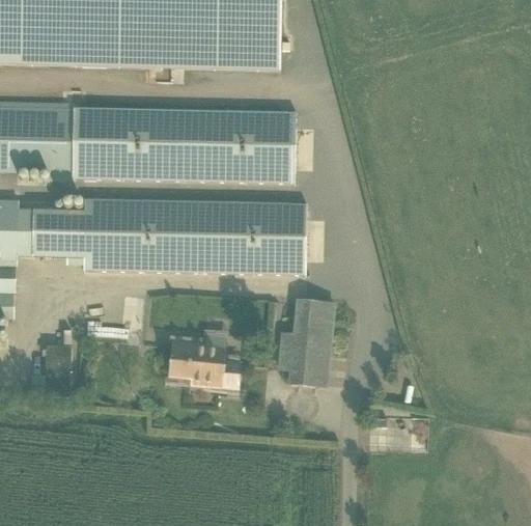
[(0,0),(0,60),(280,68),(281,0),(0,0)]
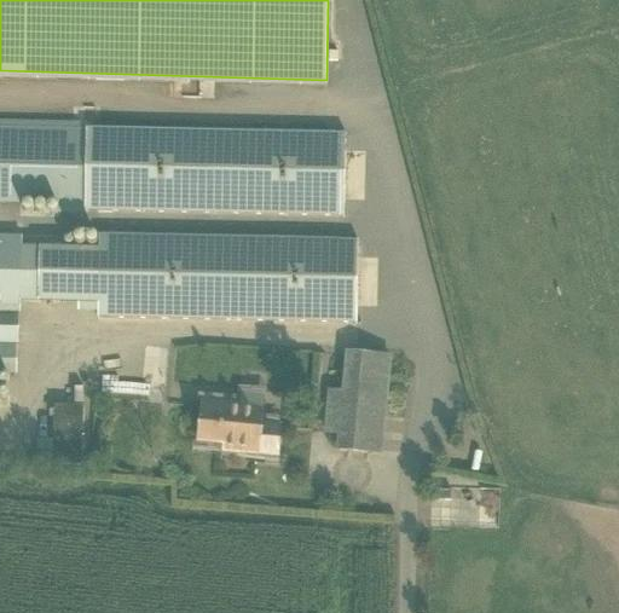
[(0,197),(58,198),(58,208),(87,209),(342,215),(345,134),(345,129),(86,123),(86,117),(0,115),(0,197)]
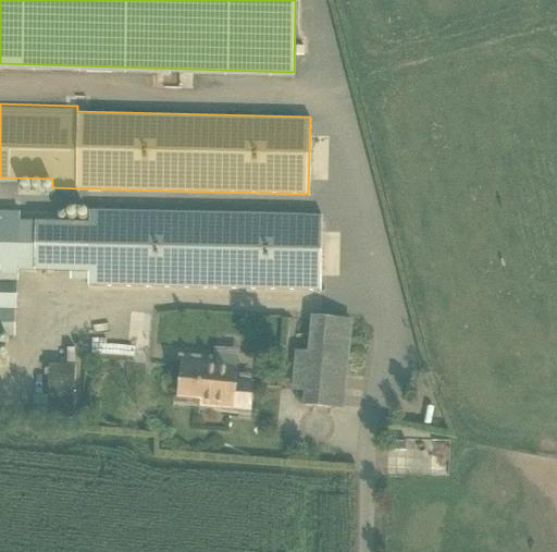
[(0,331),(15,332),(20,207),(0,206),(0,331)]
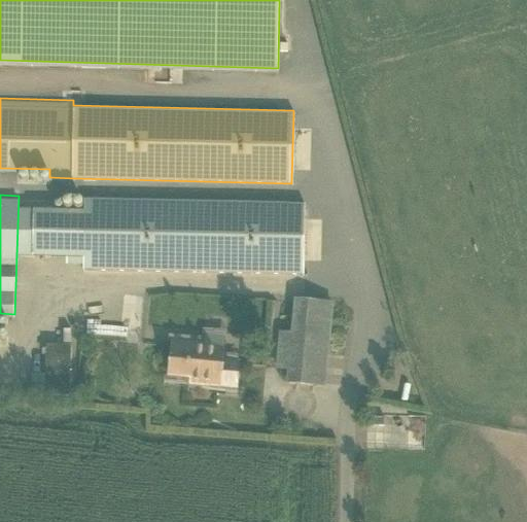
[(83,267),(304,271),(305,201),(84,197),(84,208),(83,255),(83,267)]
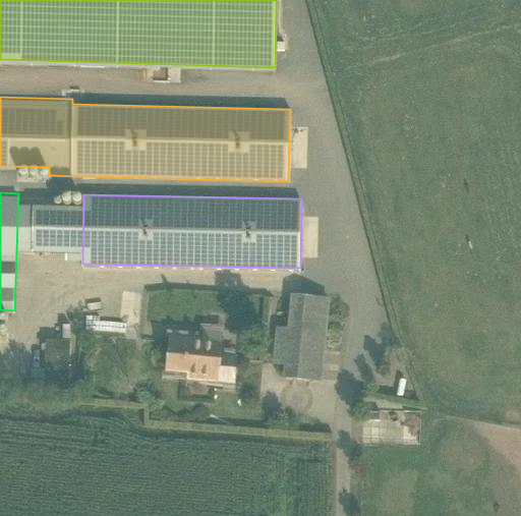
[(83,206),(32,204),(31,250),(82,252),(83,206)]
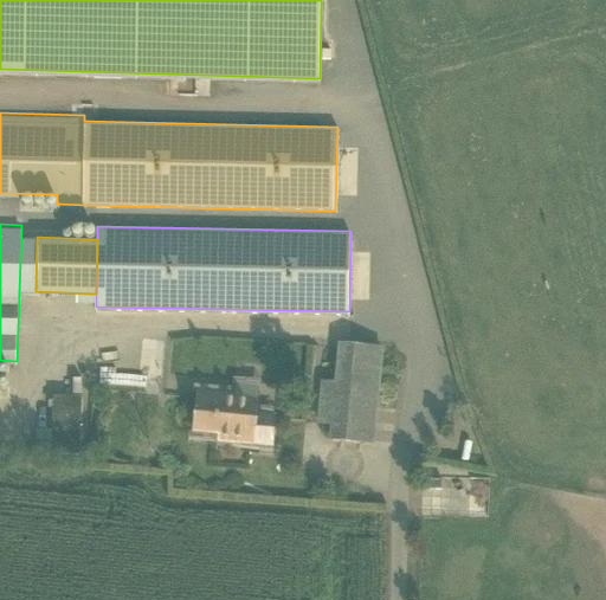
[(329,436),(373,440),(384,343),(337,339),(334,379),(321,378),(317,420),(330,421),(329,436)]
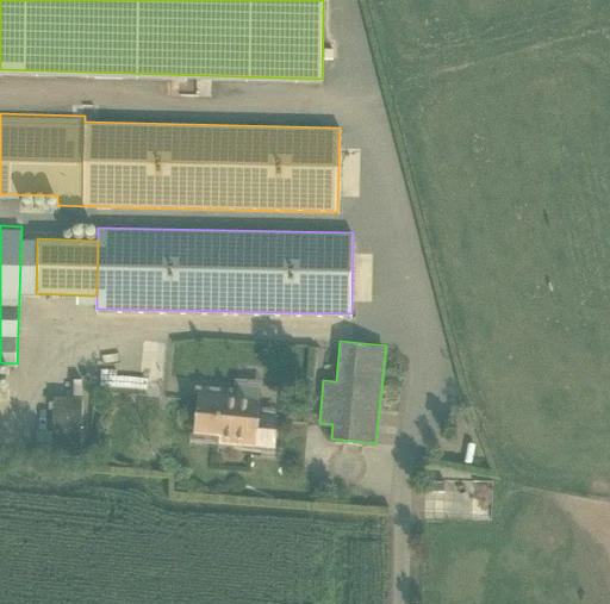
[(221,440),(274,444),(277,416),(257,415),(259,398),(257,398),(259,387),(238,385),(237,396),(199,392),(195,431),(221,434),(221,440)]
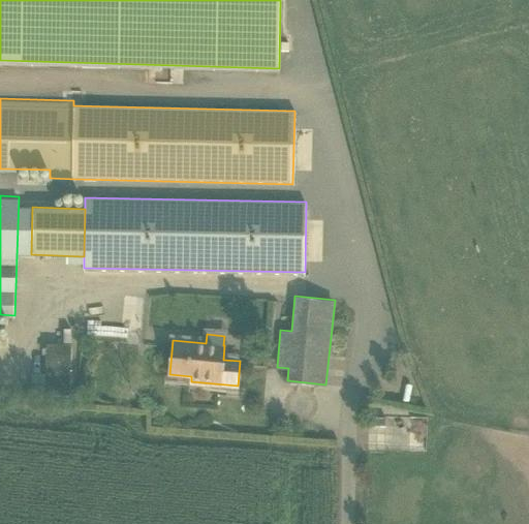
[(45,342),(43,393),(69,394),(71,343),(45,342)]
